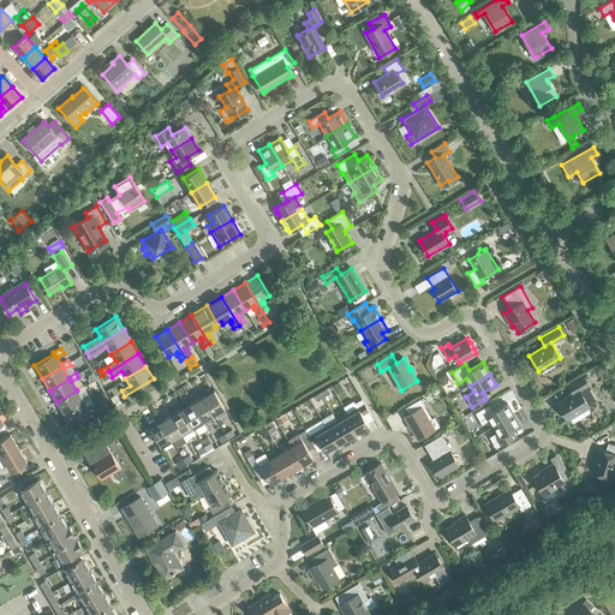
[(557,402),(567,419),(589,406),(587,405),(595,400),(587,386),(589,386),(584,376),(568,386),(573,394),(557,402)]
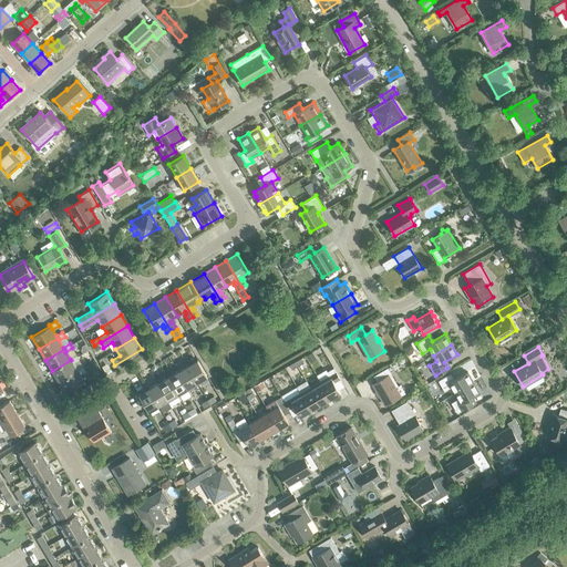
[(78,371),(76,370),(72,363),(79,360),(76,356),(70,359),(71,360),(52,371),(59,383),(78,371)]
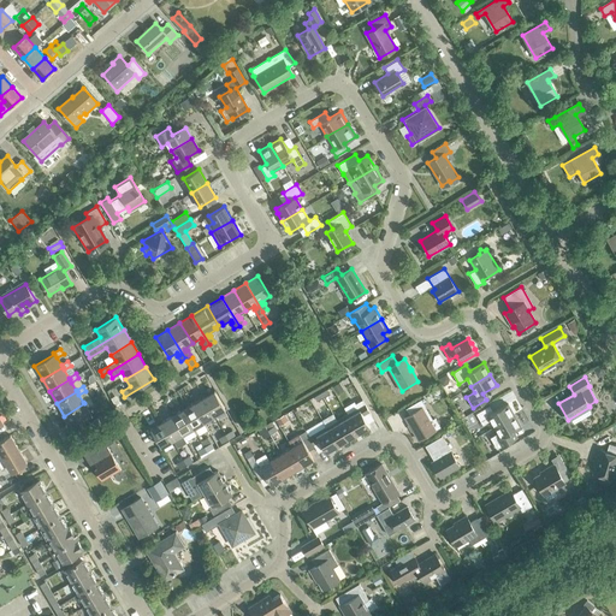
[(203,397),(214,415),(225,409),(214,391),(203,397)]
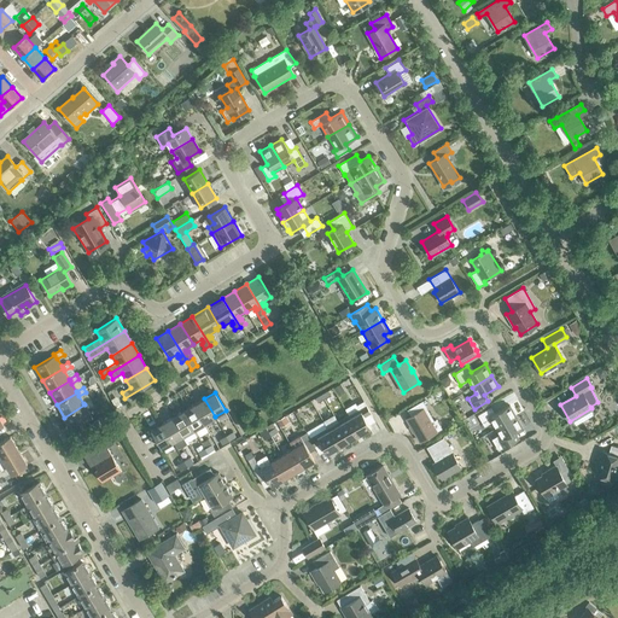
[(204,424),(215,417),(204,398),(193,404),(204,424)]
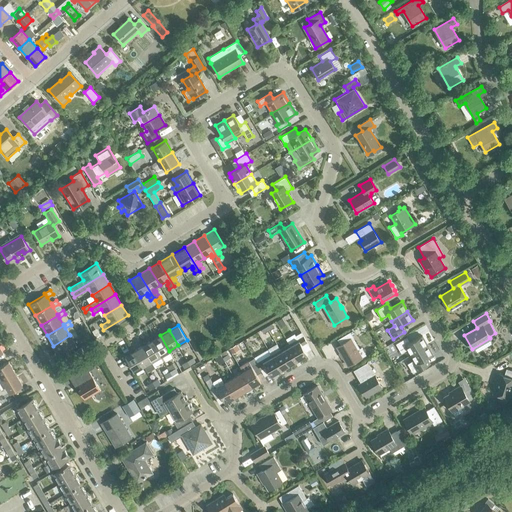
[(70,335),(53,346),(59,356),(76,346),(71,338),(77,335),(75,331),(69,334),(70,335)]
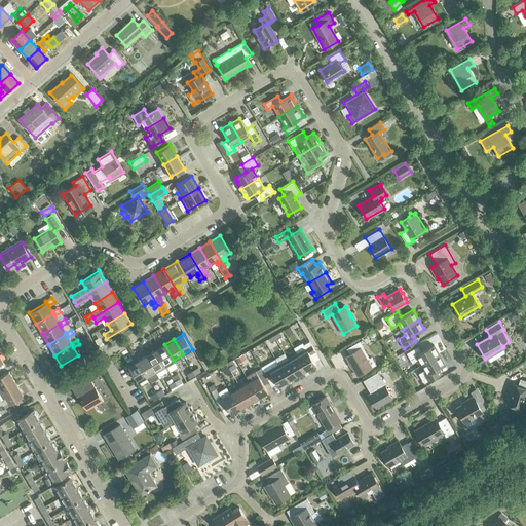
[(297,353),(306,370),(315,364),(312,359),(317,355),(309,341),(303,344),(305,348),(297,353)]
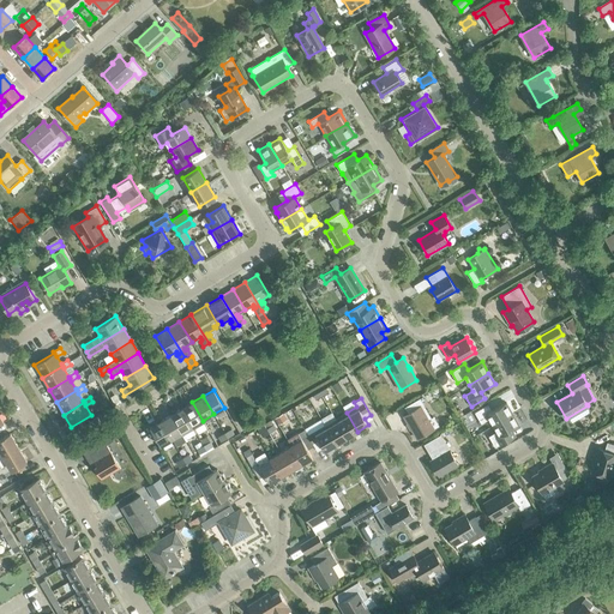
[(433,416),(428,420),(420,407),(423,404),(420,398),(404,407),(408,413),(403,416),(408,423),(409,423),(411,426),(410,427),(417,439),(439,426),(433,416)]
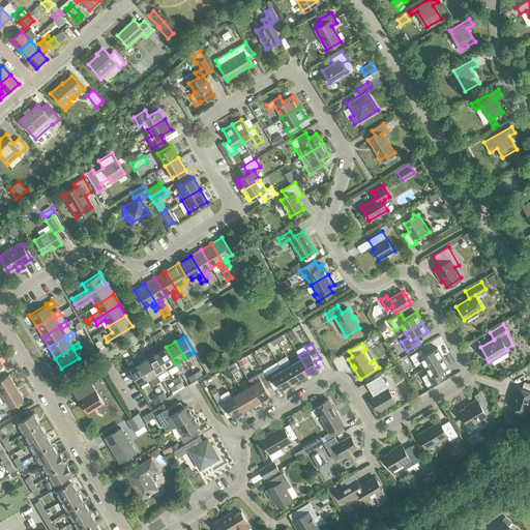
[(174,363),(175,363),(166,347),(156,352),(166,369),(168,367),(171,373),(177,369),(174,363)]
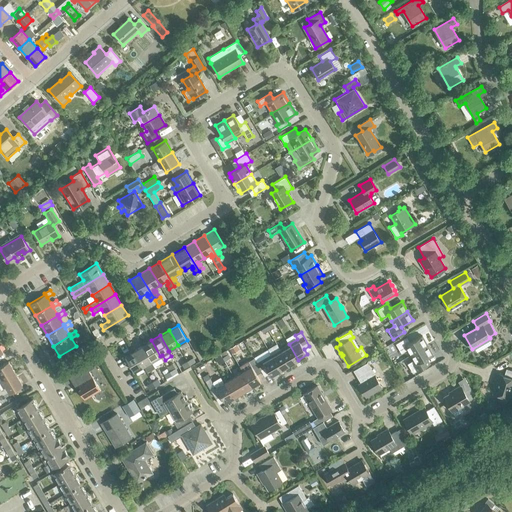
[(410,354),(427,345),(421,335),(410,342),(407,337),(395,344),(401,353),(407,349),(410,354)]
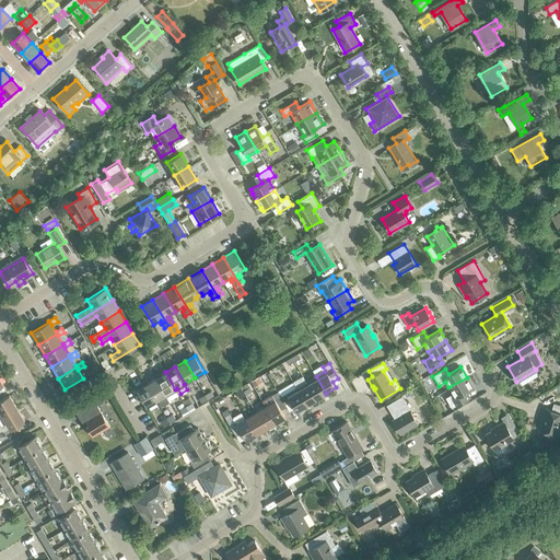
[(166,395),(175,389),(165,372),(156,377),(166,395)]
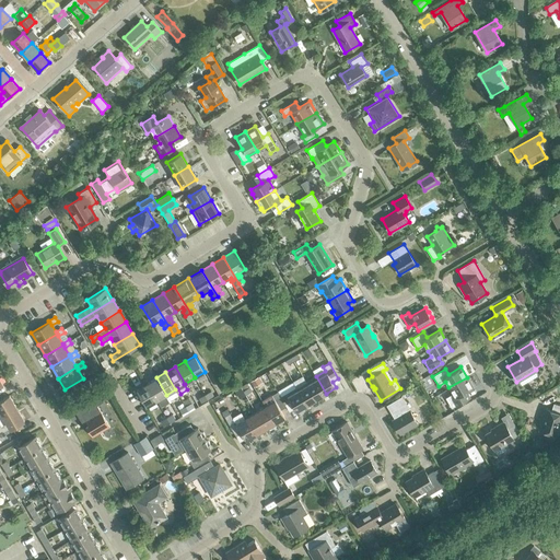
[(316,399),(326,394),(316,376),(306,382),(316,399)]
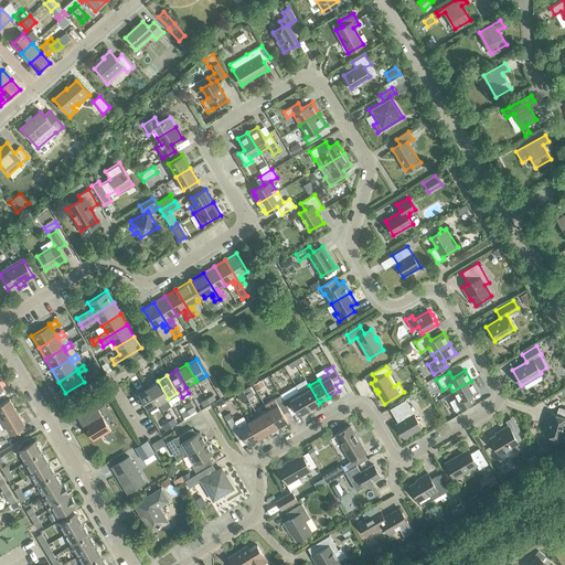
[(158,404),(168,398),(158,381),(148,387),(158,404)]
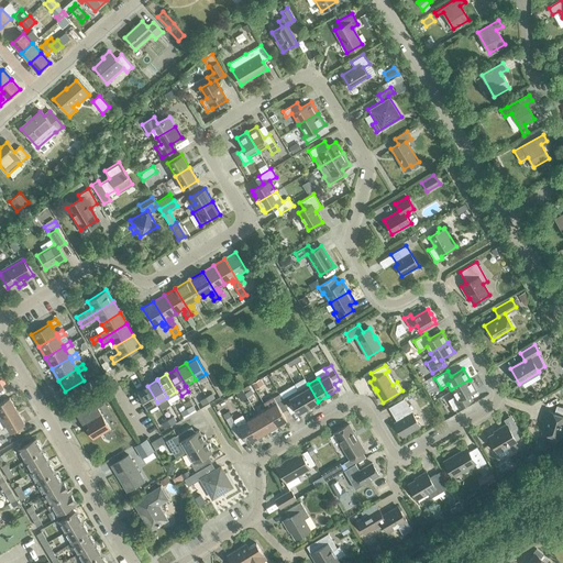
[(470,379),(451,389),(455,396),(448,400),(454,410),(466,403),(463,397),(476,389),(470,379)]
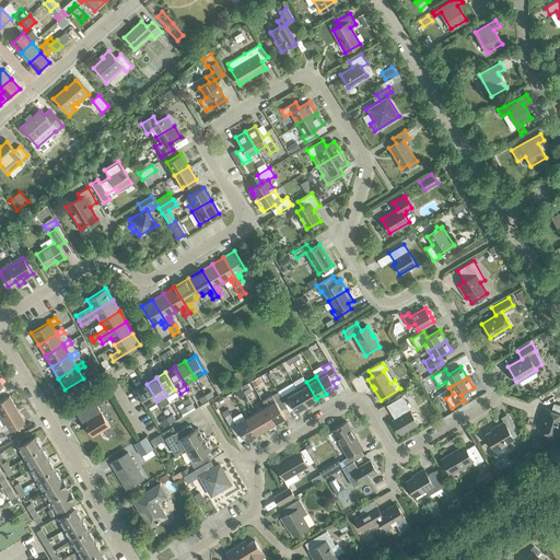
[(306,405),(316,399),(306,382),(296,387),(306,405)]
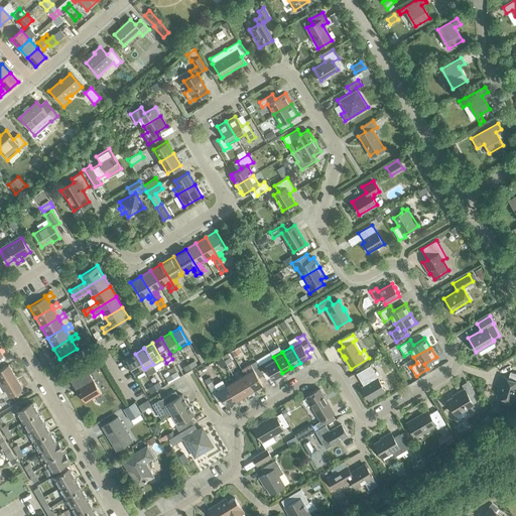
[(135,374),(144,369),(135,354),(126,359),(135,374)]
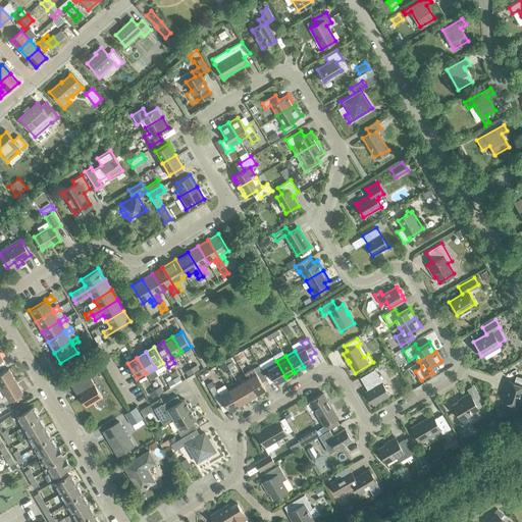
[(276,382),(285,377),(276,361),(261,370),(266,378),(268,381),(273,377),(276,382)]
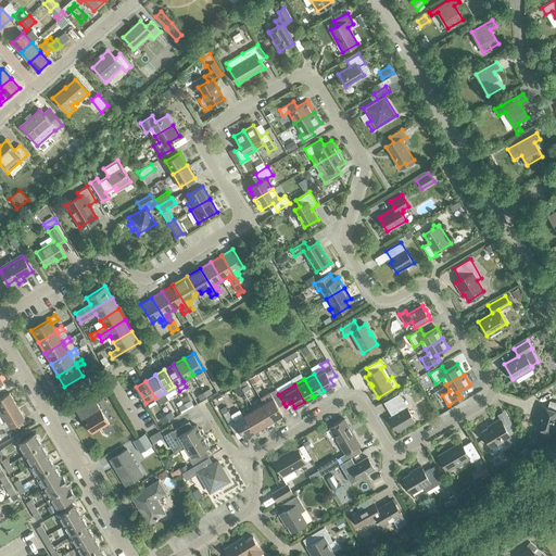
[(283,403),(278,394),(277,392),(276,389),(260,397),(264,403),(263,403),(273,420),(282,415),(278,406),(283,403)]
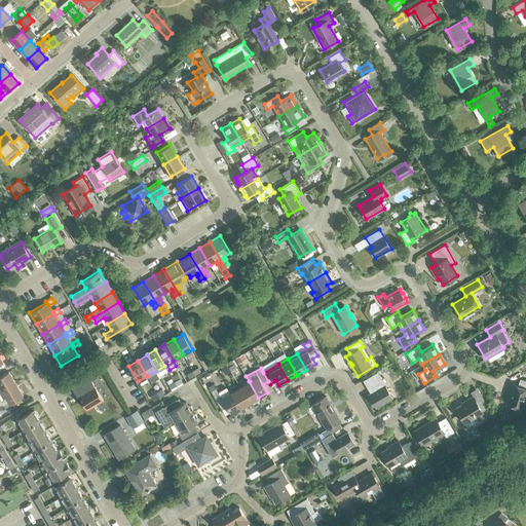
[(0,391),(15,383),(8,371),(0,375),(0,391)]
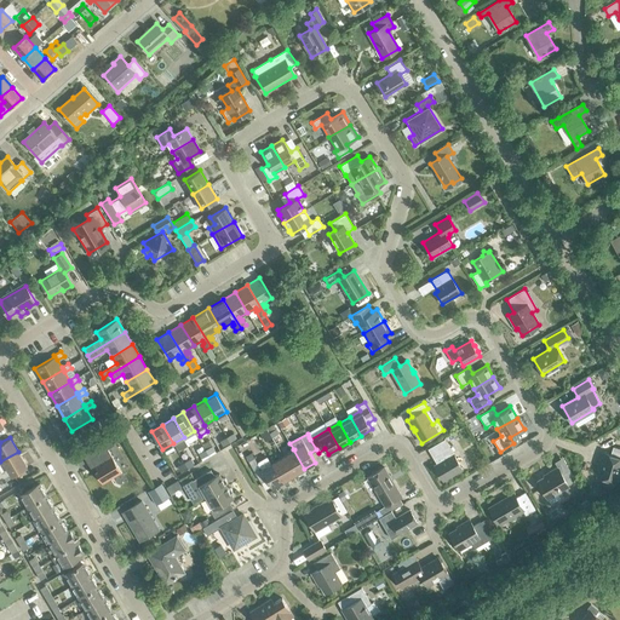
[(95,471),(102,483),(121,471),(107,449),(114,445),(110,437),(92,448),(97,455),(91,459),(97,470),(95,471)]
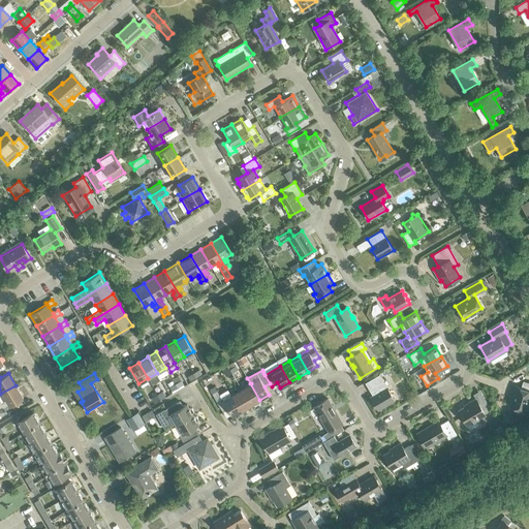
[(372,400),(378,410),(395,400),(379,374),(365,382),(374,399),(372,400)]
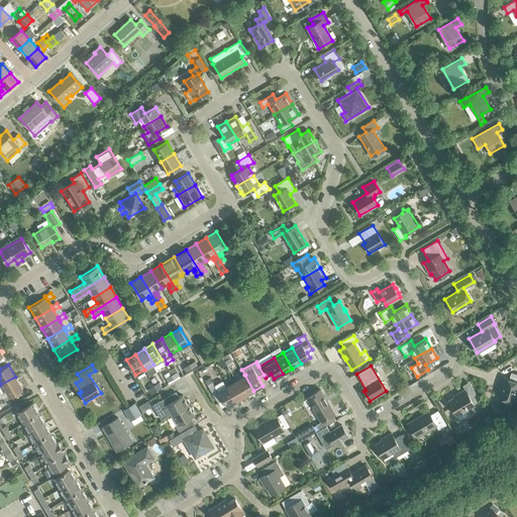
[(169,370),(174,379),(179,375),(174,367),(169,370)]
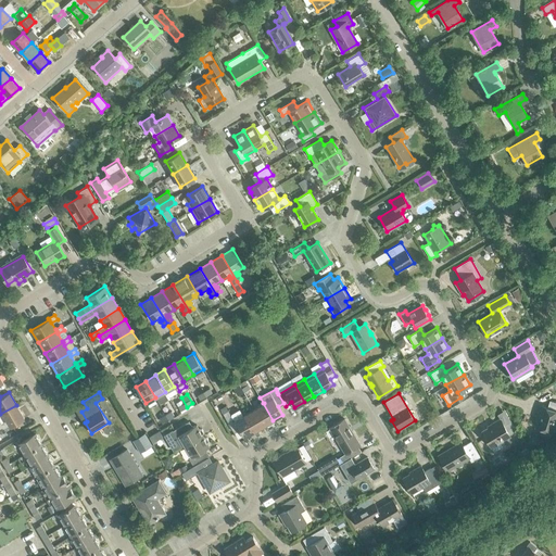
[(555,420),(555,401),(550,400),(547,407),(541,405),(538,414),(539,415),(535,427),(553,432),(555,420)]
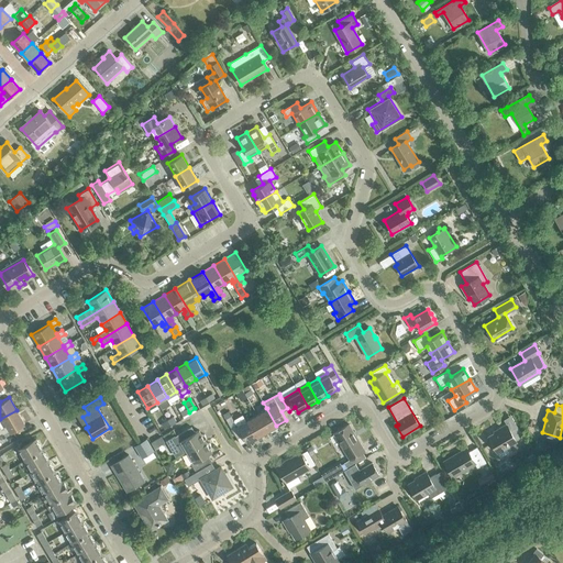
[(267,431),(276,426),(266,408),(256,415),(267,431)]
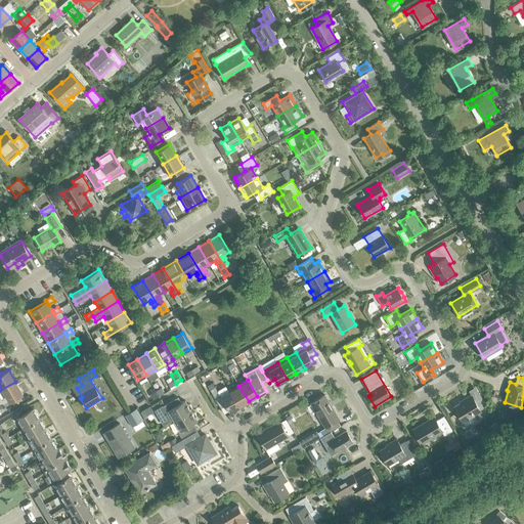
[(15,382),(0,390),(0,396),(1,398),(5,396),(9,402),(23,394),(15,382)]
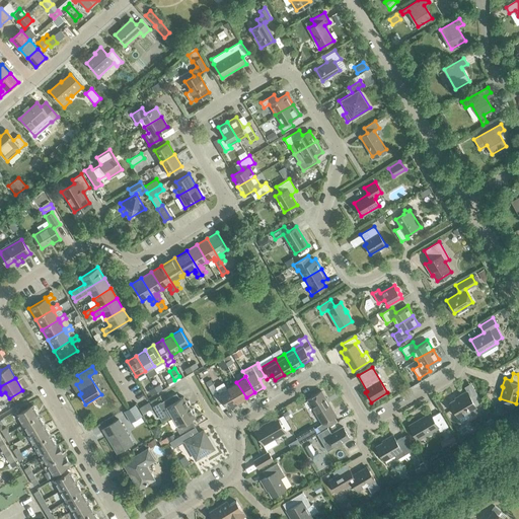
[(237,402),(228,387),(226,387),(223,382),(216,387),(218,390),(212,393),(218,403),(223,400),(228,409),(237,402)]
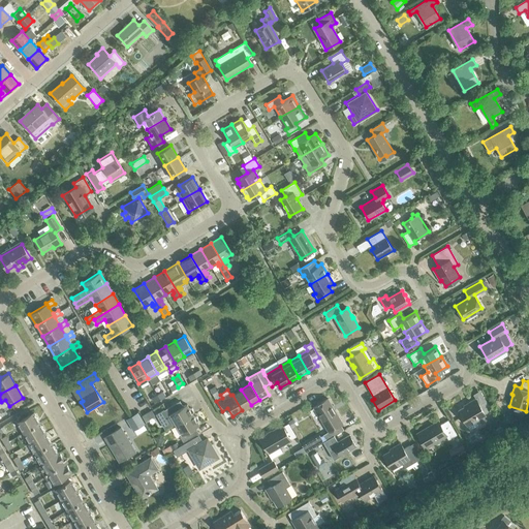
[(242,410),(251,405),(241,390),(232,395),(242,410)]
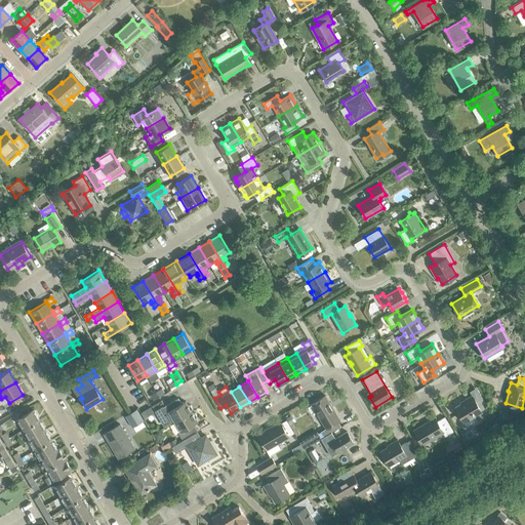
[(332,407),(331,408),(329,404),(330,404),(325,395),(311,404),(326,428),(339,419),(332,407)]
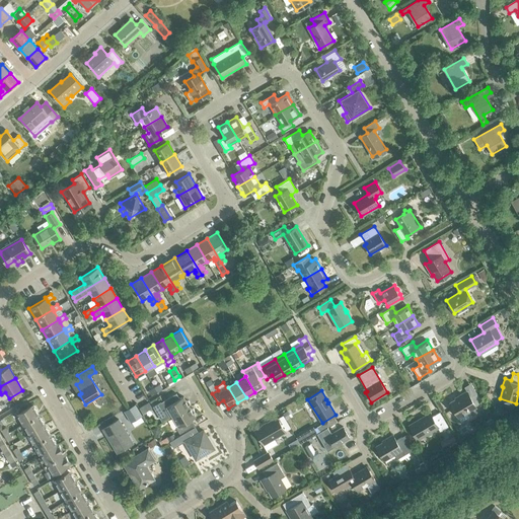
[(476,392),(470,396),(466,391),(459,395),(460,396),(450,402),(458,417),(468,411),(471,415),(485,406),(476,392)]
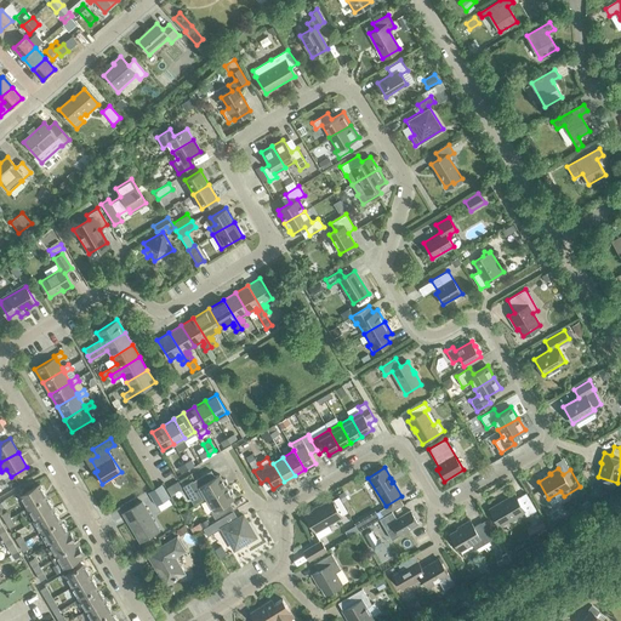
[(192,480),(182,485),(193,503),(205,497),(206,499),(226,486),(226,485),(227,482),(226,479),(221,478),(220,474),(215,477),(211,471),(193,482),(192,480)]
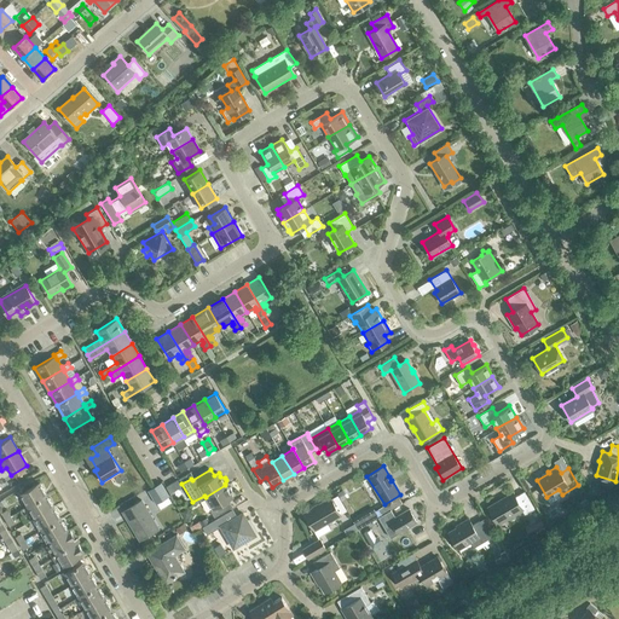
[(25,503),(45,492),(39,482),(19,495),(25,503)]
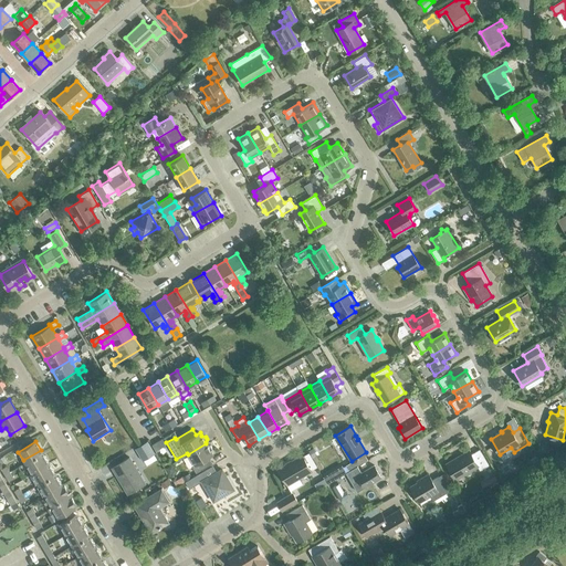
[(135,448),(143,460),(154,453),(147,441),(135,448)]
